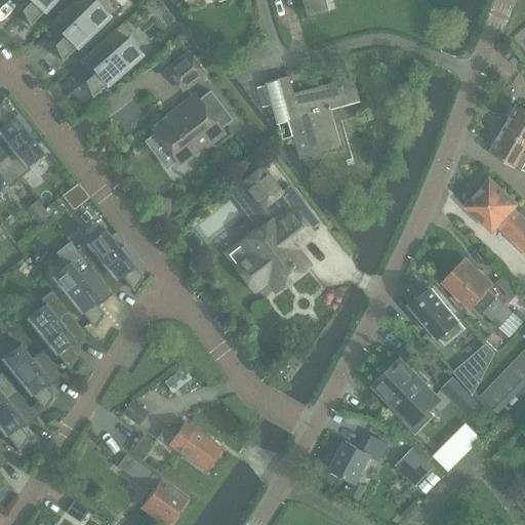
[(22,0),(27,4),(22,10),(21,10),(29,27),(43,11),(45,13),(57,0),(22,0)]
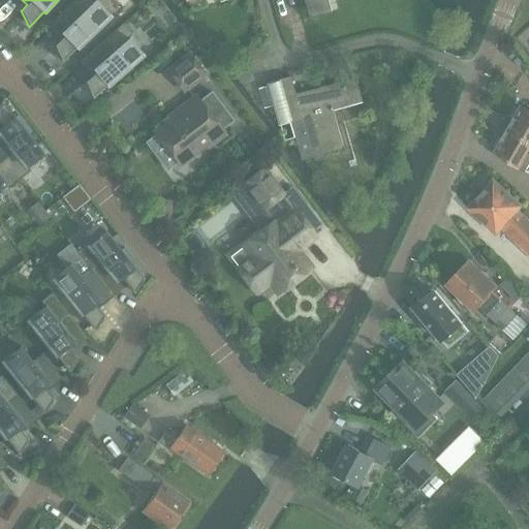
[(92,33),(110,16),(94,0),(73,0),(48,26),(60,39),(55,45),(54,45),(62,62),(76,48),(79,50),(94,35),(92,33)]
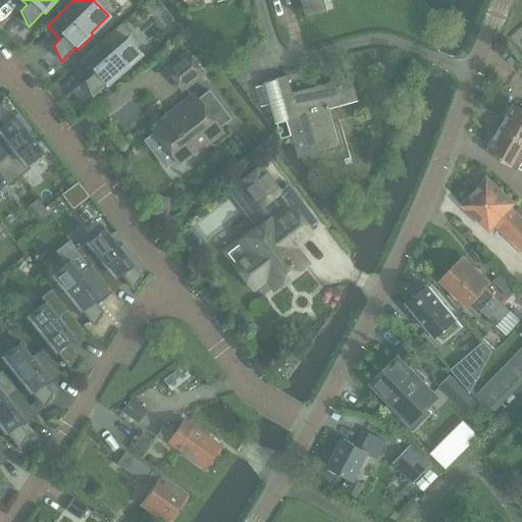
[(299,0),(304,18),(326,12),(322,0),(299,0)]
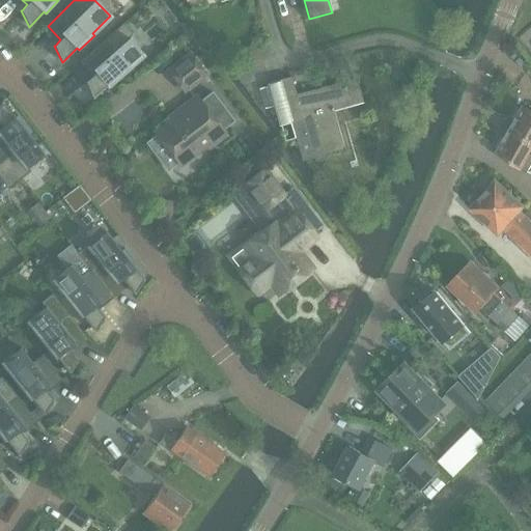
[(124,71),(142,55),(128,38),(133,34),(123,24),(80,62),(92,77),(86,82),(85,82),(92,99),(108,85),(110,88),(127,74),(124,71)]
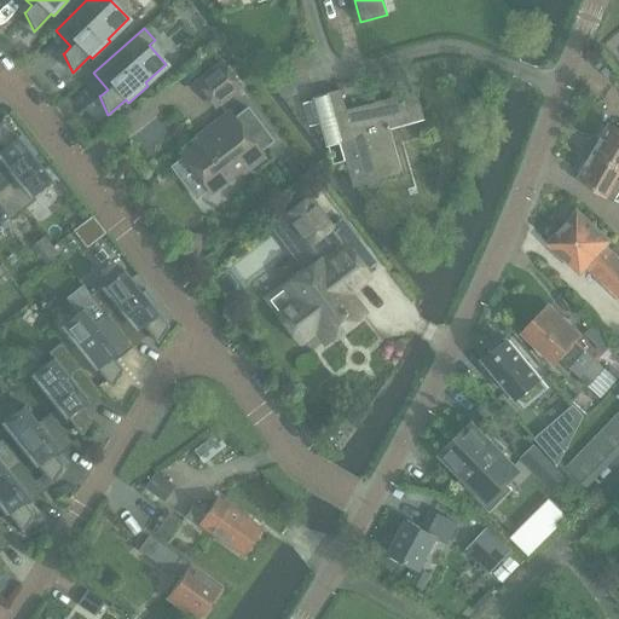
[(239,87),(221,64),(197,84),(214,106),(239,87)]
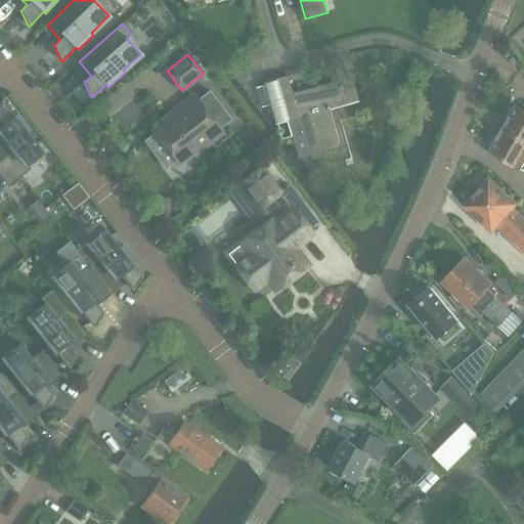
[(340,147),(328,105),(355,97),(357,101),(358,101),(351,78),(309,89),(310,92),(304,94),(303,91),(292,94),(287,77),(263,83),(275,125),(288,122),(298,159),(340,147)]
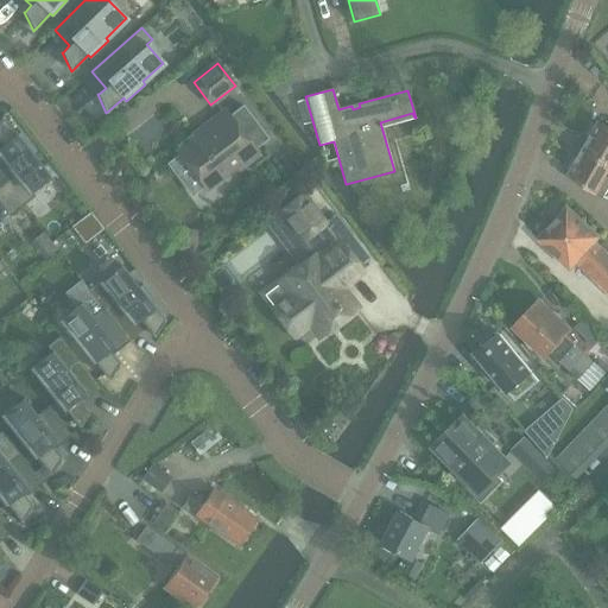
[(229,116),(225,112),(206,126),(209,131),(179,154),(204,188),(235,165),(239,170),(258,154),(254,150),(267,139),(242,106),(229,116)]
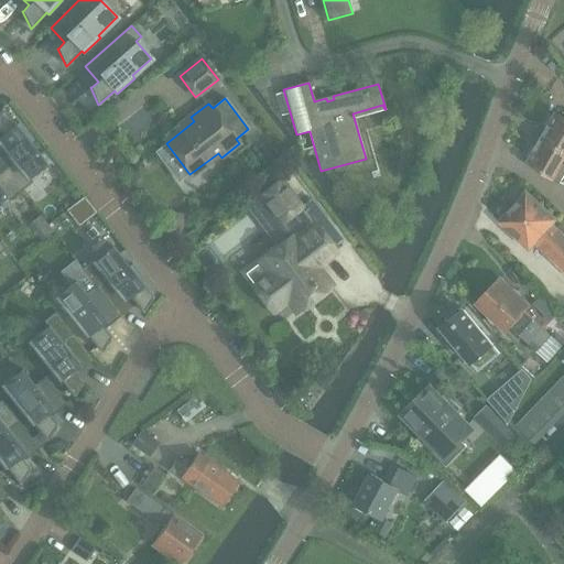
[(46,163),(30,143),(33,141),(19,122),(15,125),(2,108),(0,110),(0,133),(1,136),(0,137),(0,165),(21,192),(32,182),(29,177),(46,163)]
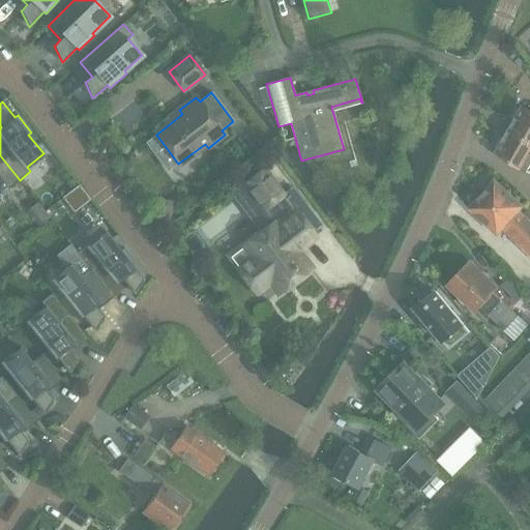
[(529,141),(529,111),(523,107),(521,110),(518,110),(513,117),(516,120),(509,129),(529,141)]
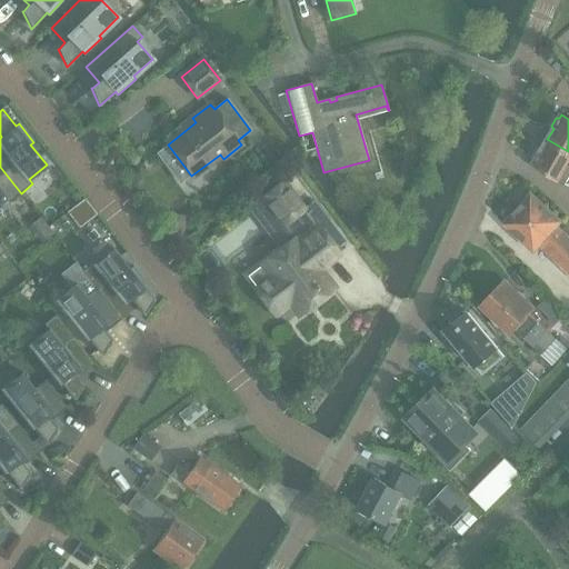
[(568,151),(547,139),(540,150),(536,150),(531,158),(533,161),(532,165),(568,186),(568,151)]
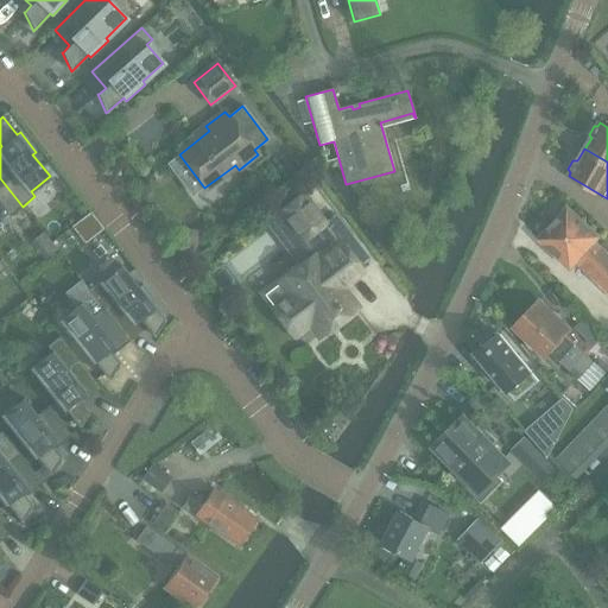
[(23,207),(0,178),(0,215),(5,211),(10,217),(21,207),(23,207)]
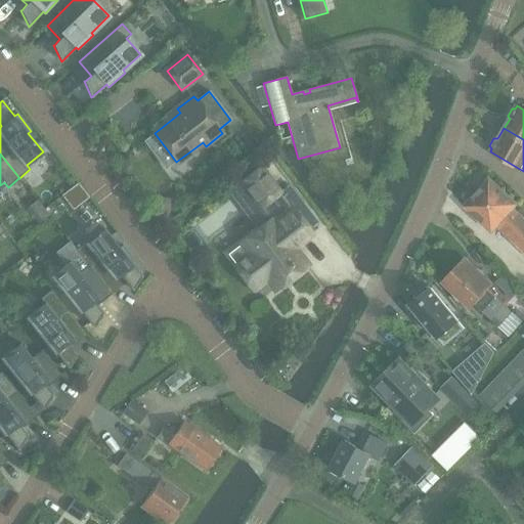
[(271,220),(239,245),(252,260),(248,262),(247,267),(255,277),(259,278),(263,275),(274,290),(279,287),(282,288),(292,280),(292,277),(307,265),(292,245),(309,231),(294,211),(296,209),(303,204),(289,184),(282,189),(278,192),(261,168),(242,182),(271,220)]
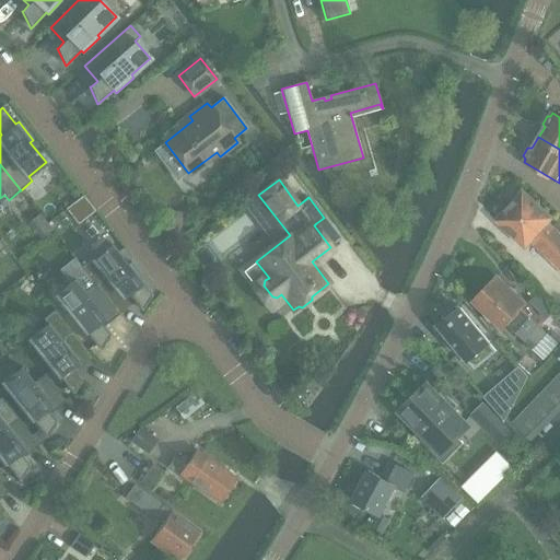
[(559,234),(548,223),(552,219),(523,191),(508,208),(506,208),(504,207),(503,207),(500,207),(499,208),(497,210),(496,211),(496,214),(496,216),(498,218),(498,219),(497,221),(526,248),(531,243),(559,269),(559,234)]
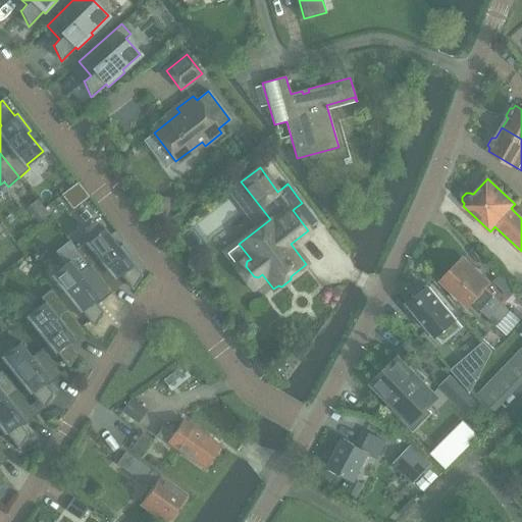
[(168,220),(170,198),(152,197),(150,218),(168,220)]
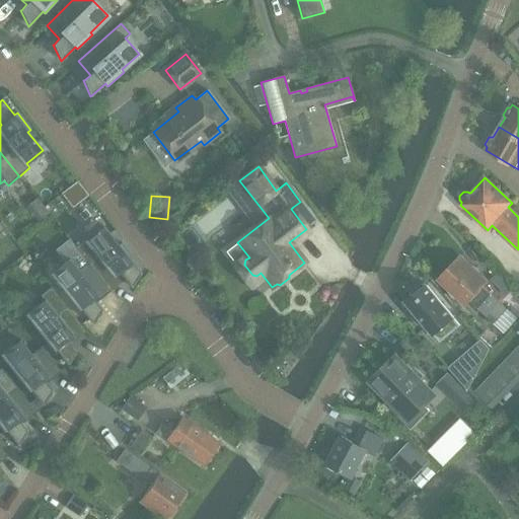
[(134,260),(121,243),(119,245),(103,227),(87,240),(86,238),(75,247),(87,264),(110,292),(121,283),(115,275),(119,272),(131,288),(141,273),(140,273),(132,262),(134,260)]
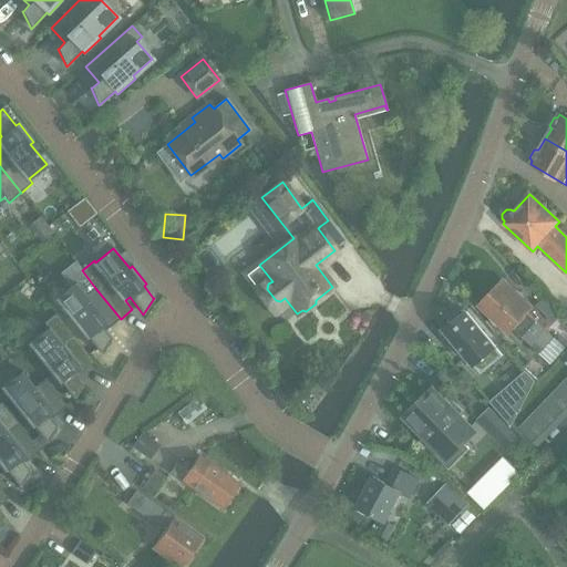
[(554,338),(528,313),(533,309),(523,300),(525,297),(521,294),(515,290),(513,291),(502,280),(478,306),(490,316),(488,318),(493,323),(496,328),(500,325),(509,334),(514,330),(539,354),(554,338)]
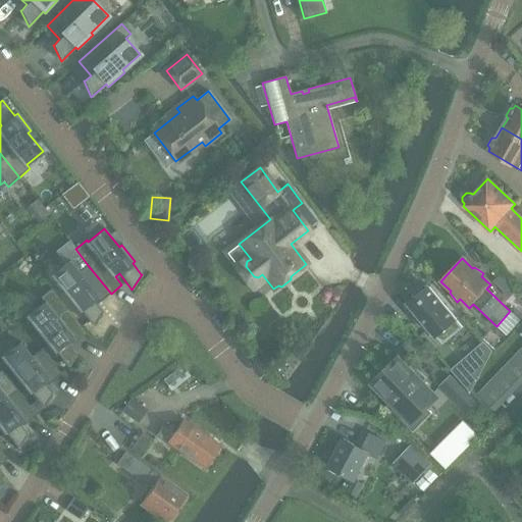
[(101,302),(111,294),(88,265),(79,272),(69,261),(52,275),(66,294),(64,296),(77,313),(80,311),(93,326),(102,311),(93,300),(97,297),(101,302)]
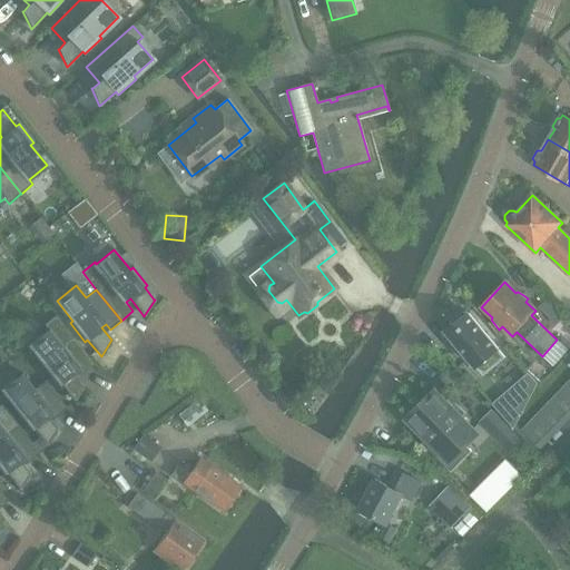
[(564,317),(547,301),(538,308),(557,325),(564,317)]
